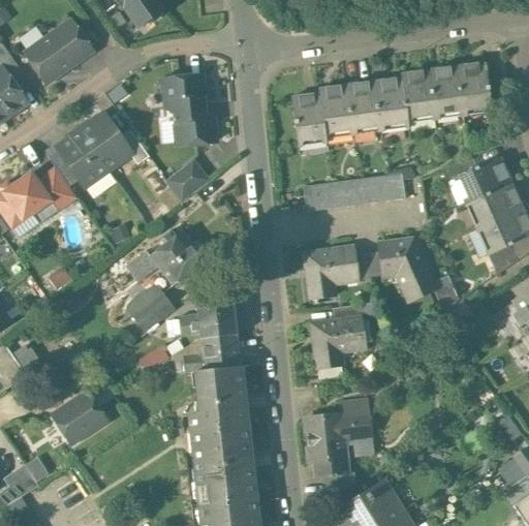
[(116,0),(121,7),(122,6),(134,24),(149,13),(151,17),(164,7),(160,0),(116,0)]
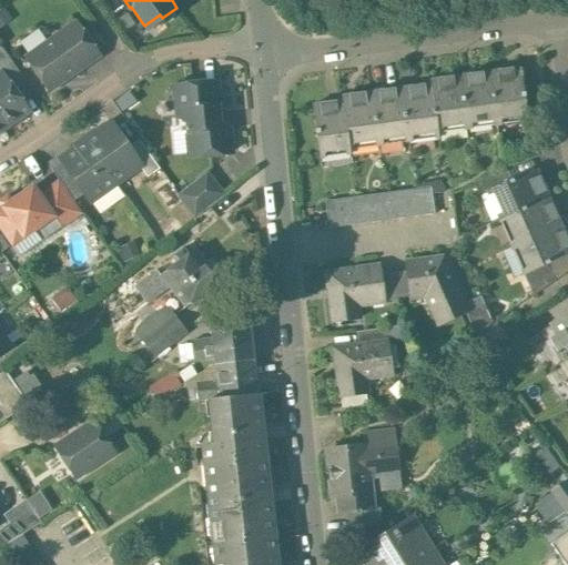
[(75,20),(27,54),(50,88),(99,53),(75,20)]
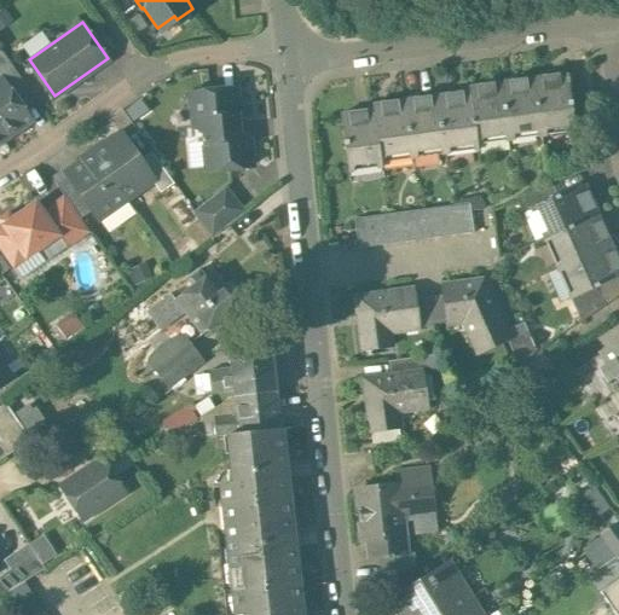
[(1,51),(0,51),(0,70),(10,63),(1,51)]
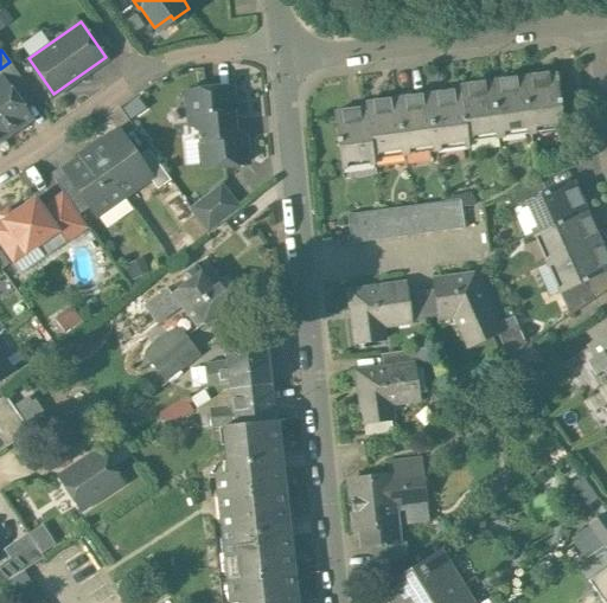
[(26,84),(10,62),(0,69),(0,71),(2,76),(14,92),(26,84)]
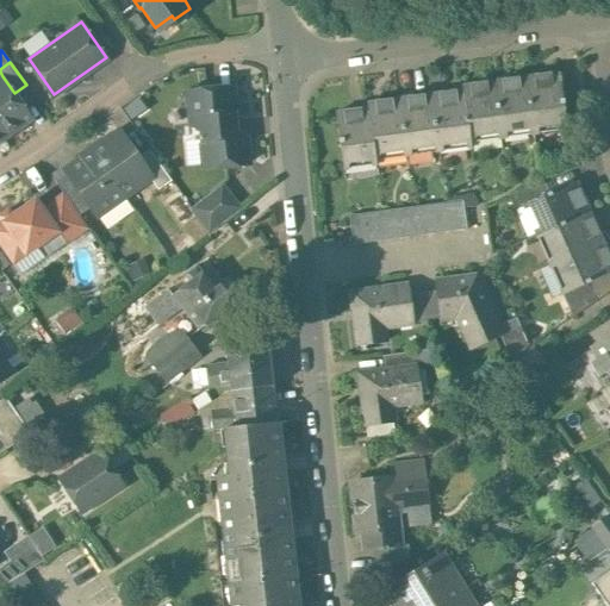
[(539,73),(524,75),(531,124),(562,120),(565,119),(562,104),(558,70),(539,73)]
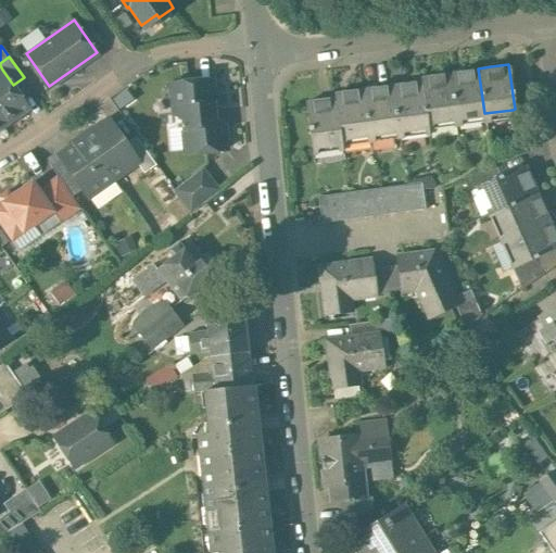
[(459,71),(450,72),(455,117),(484,113),(478,68),(459,71)]
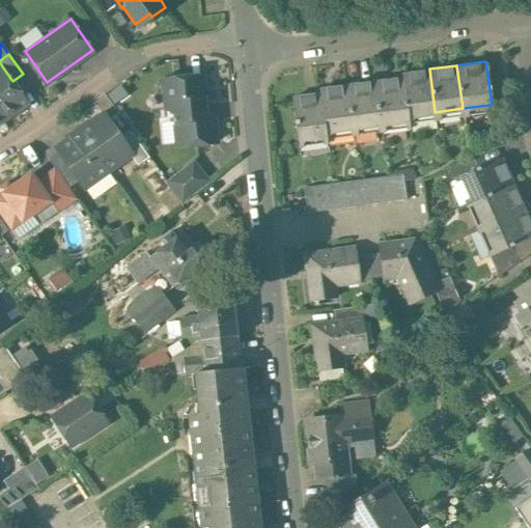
[(12,81),(2,66),(0,66),(0,113),(3,117),(27,101),(12,81)]
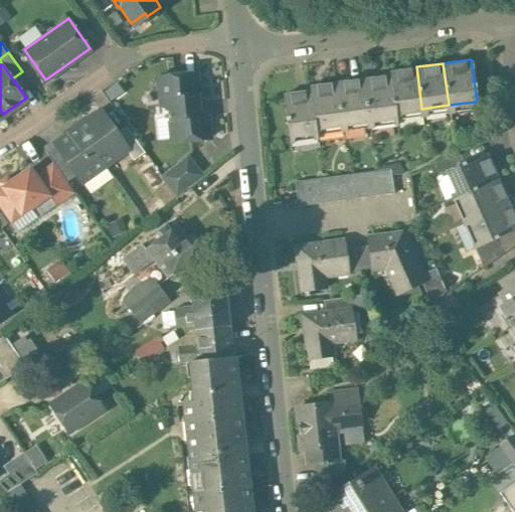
[(398,69),(389,70),(390,74),(395,112),(421,109),(416,66),(398,69)]
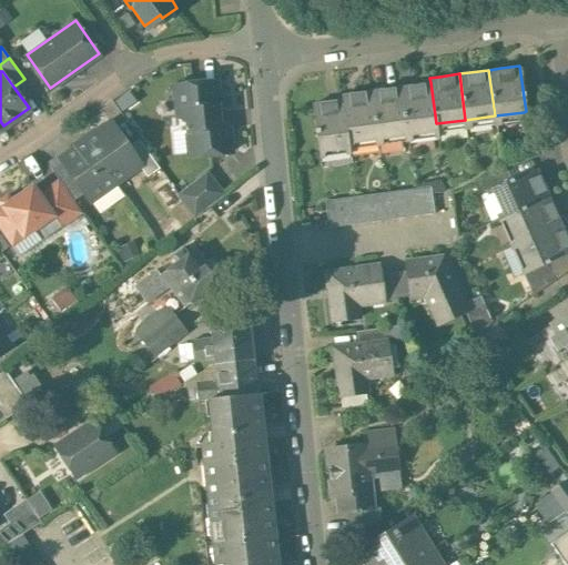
[(216,80),(175,84),(179,114),(186,118),(190,153),(231,150),(229,124),(221,121),(216,80)]
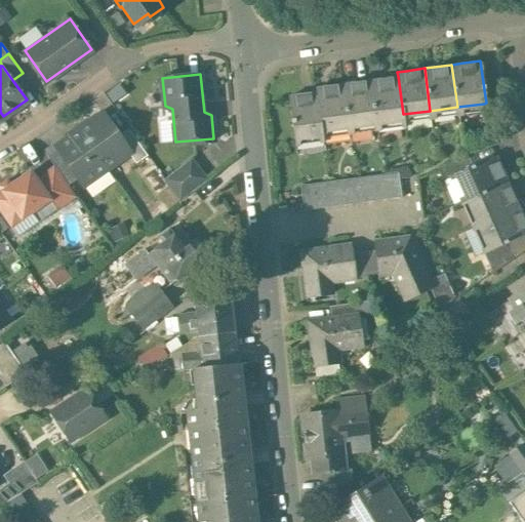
[(380,78),(370,79),(376,121),(403,118),(403,114),(398,76),(380,78)]
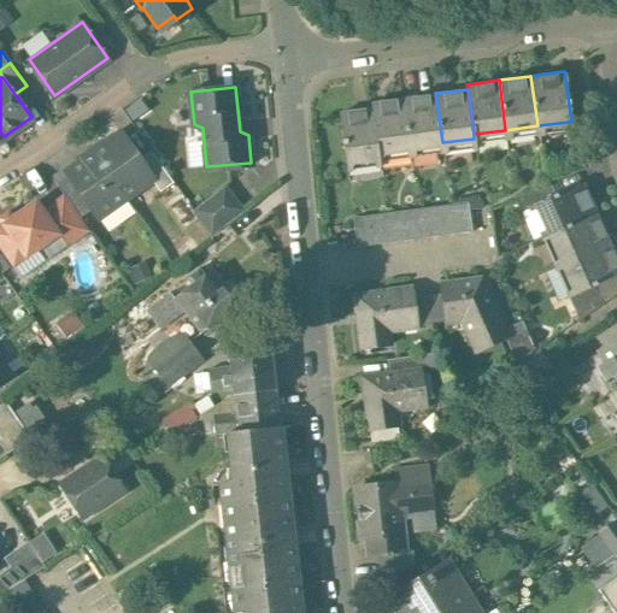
[(415,96),(403,98),(410,147),(442,142),(435,93),(415,96)]
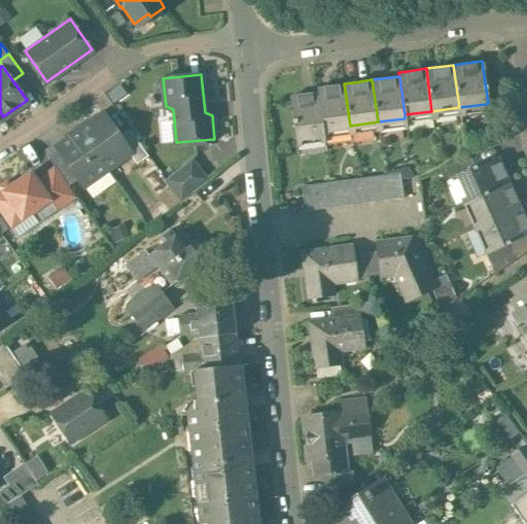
[(326,85),(317,88),(317,92),(323,130),(350,126),(344,83),(326,85)]
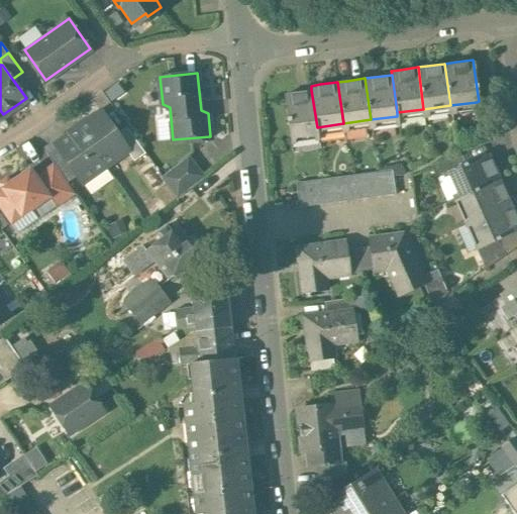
[(484,87),(477,88),(479,101),(477,102),(479,111),(492,109),(489,86),(484,87)]
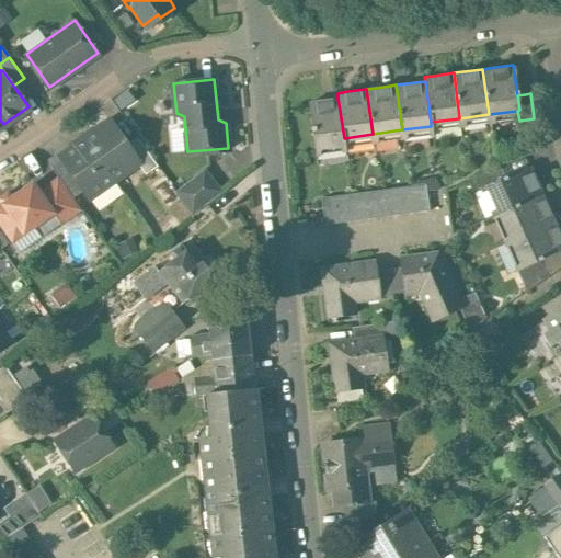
[(328,99),(307,102),(313,147),(344,143),(344,138),(338,98),(328,99)]
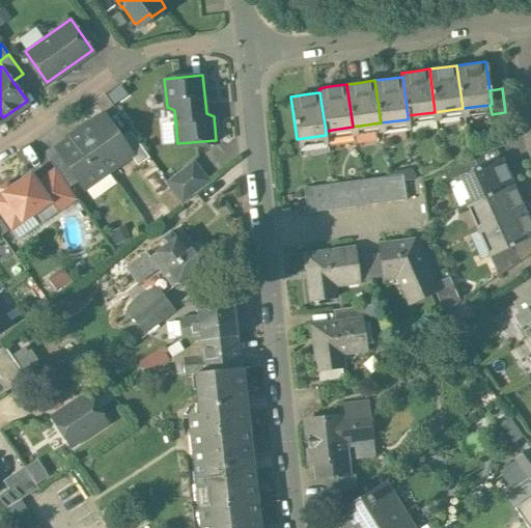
[(119,136),(104,113),(88,123),(89,126),(81,131),(108,169),(131,154),(132,153),(119,136)]
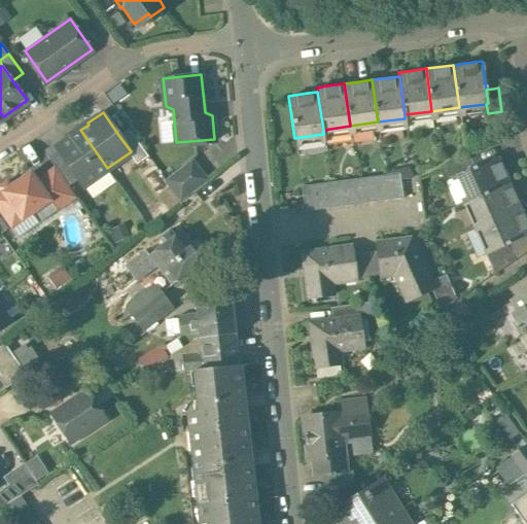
[(148,154),(129,128),(118,135),(131,151),(130,152),(137,163),(148,154)]
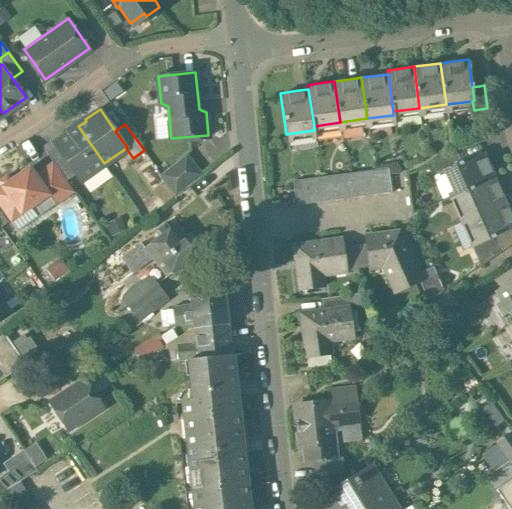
[(78,126),(70,132),(69,130),(54,141),(56,142),(76,172),(82,179),(104,163),(78,126)]
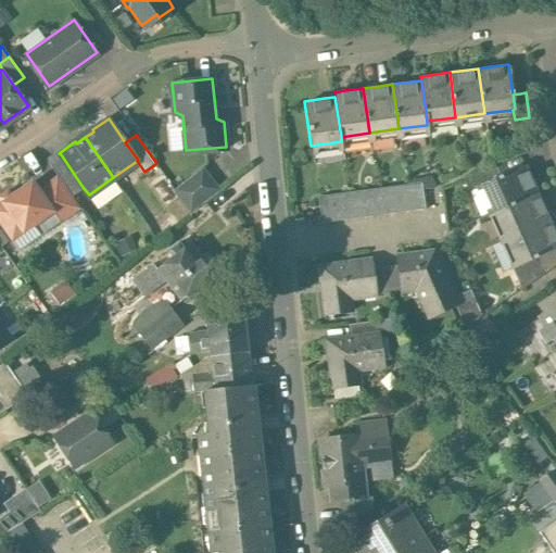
[(83,187),(61,154),(50,162),(73,195),(83,187)]
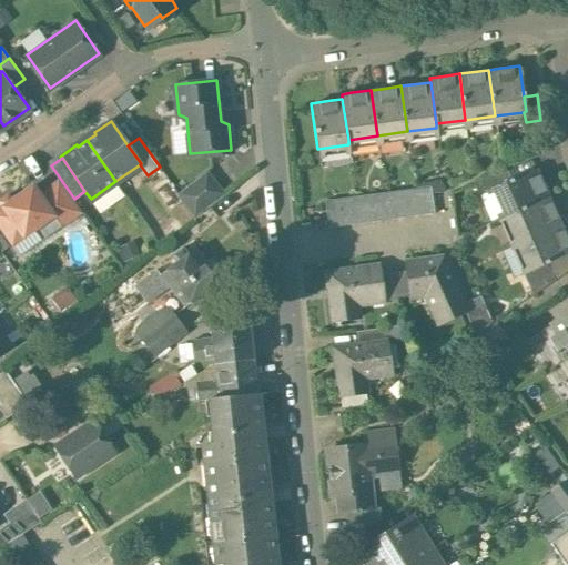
[(505,164),(482,175),(487,188),(510,178),(505,164)]
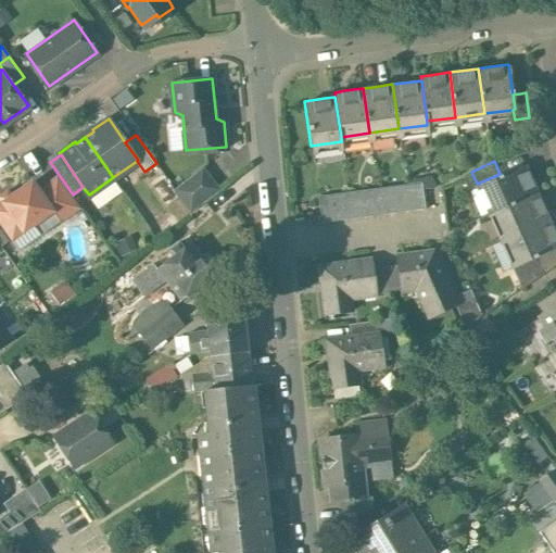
[(500,174),(477,184),(478,186),(483,184),(494,209),(536,190),(523,163),(500,174)]
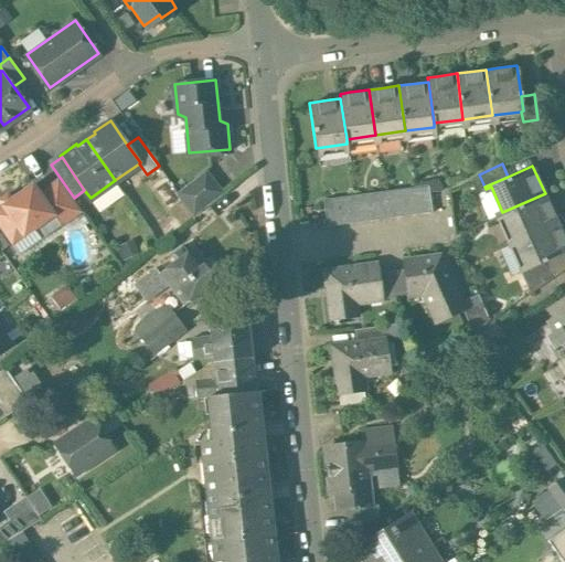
[(206,171),(189,184),(203,204),(221,190),(206,171)]
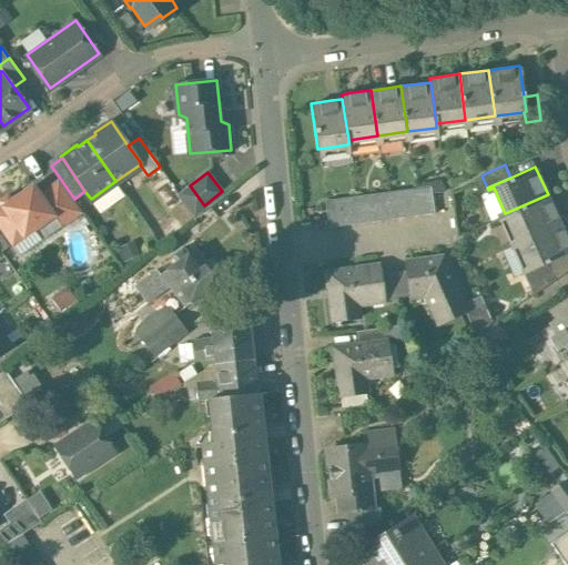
[(81,211),(59,178),(39,192),(62,224),(81,211)]
